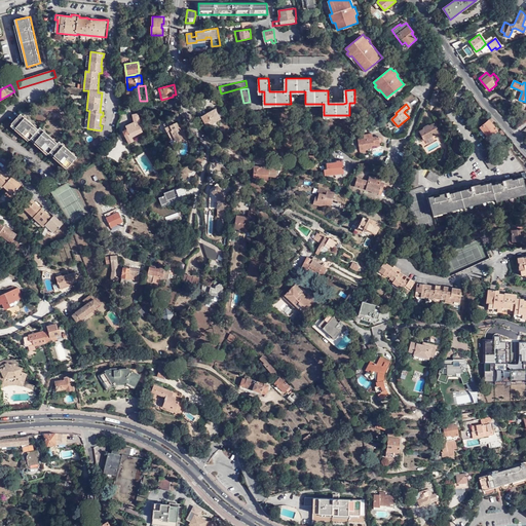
[(209,121),(211,125),(222,120),(216,108),(201,116),(205,123),(209,121)]
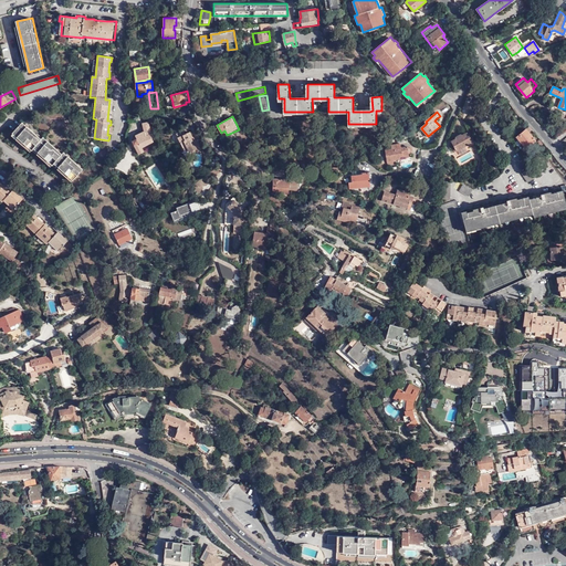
[(134,140),(139,153),(143,150),(142,146),(153,140),(149,121),(143,122),(145,130),(146,135),(137,138),(134,140)]
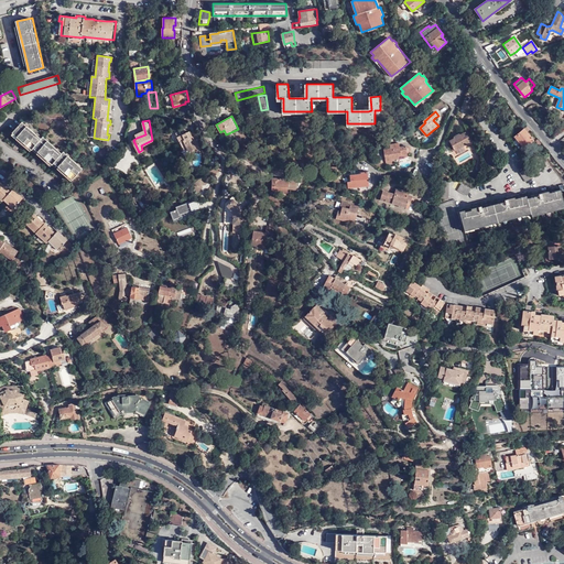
[(84,169),(65,153),(63,154),(44,138),(42,139),(22,121),(12,133),(22,141),(32,150),(34,149),(44,158),(54,165),(55,164),(65,172),(74,181),(84,169)]
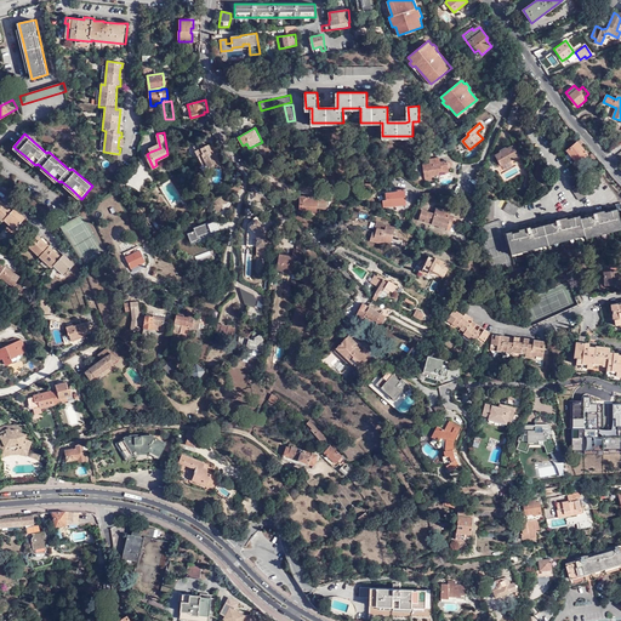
[(582,146),(585,143),(581,138),(568,151),(577,163),(586,157),(588,159),(591,155),(582,146)]
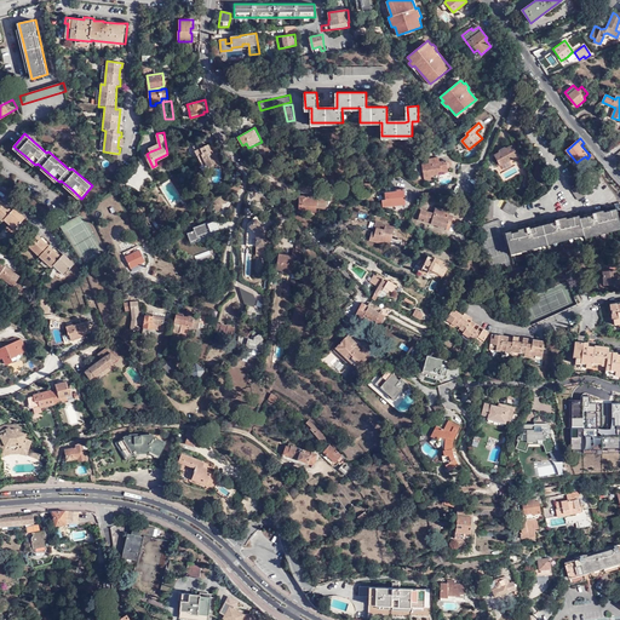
[(195,145),(199,155),(204,166),(207,164),(210,167),(216,164),(210,151),(212,150),(210,144),(205,147),(204,143),(195,145)]
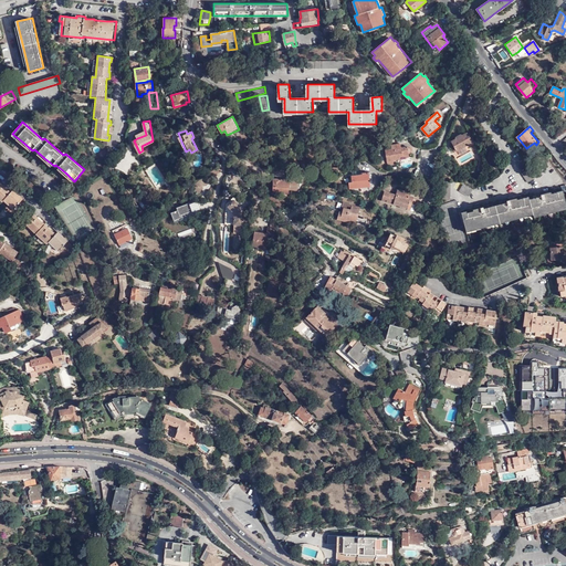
[(453,149),(454,152),(472,142),(469,135),(468,136),(465,134),(462,135),(460,135),(457,137),(457,139),(452,142),(456,148),(453,149)]
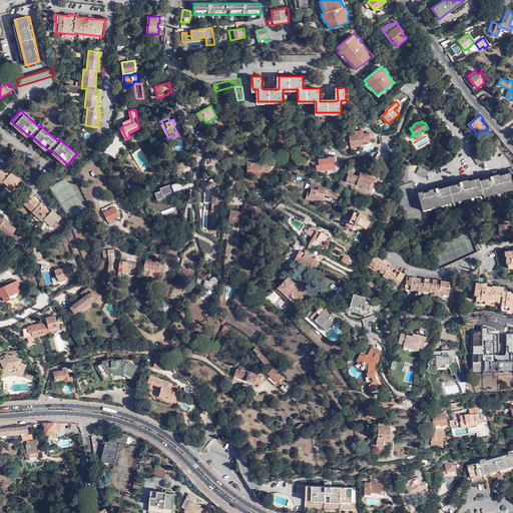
[(351,149),(358,148),(358,144),(363,144),(363,142),(365,141),(366,140),(371,139),(372,138),(373,137),(373,135),(372,133),(371,132),(364,133),(364,130),(355,131),(355,134),(349,135),(351,149)]
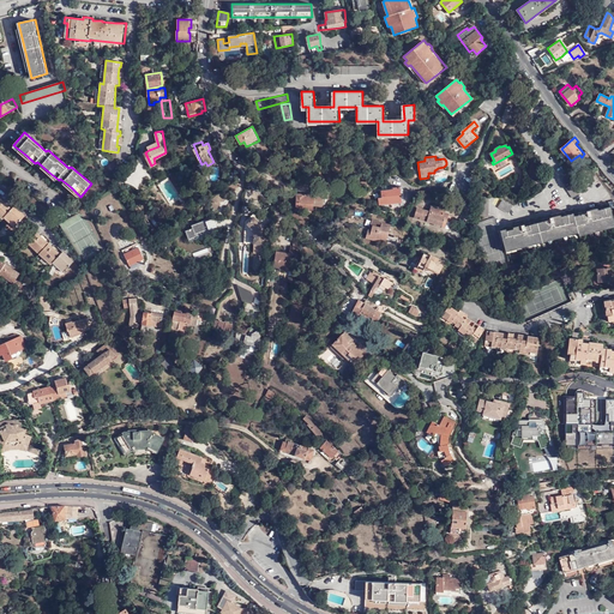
[(587,188),(581,179),(566,187),(573,197),(587,188)]
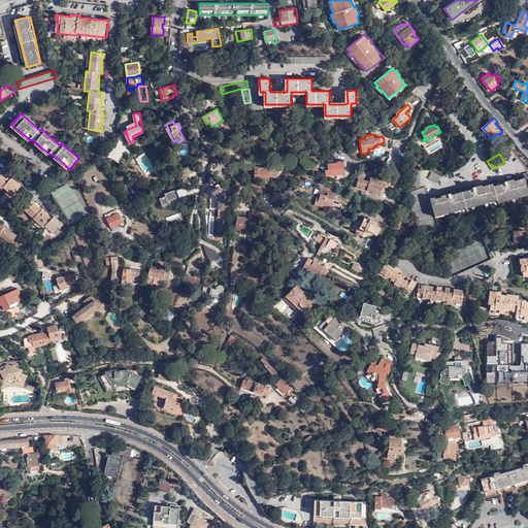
[(345,161),(338,162),(338,163),(328,164),(328,170),(325,170),(326,176),(348,173),(345,161)]
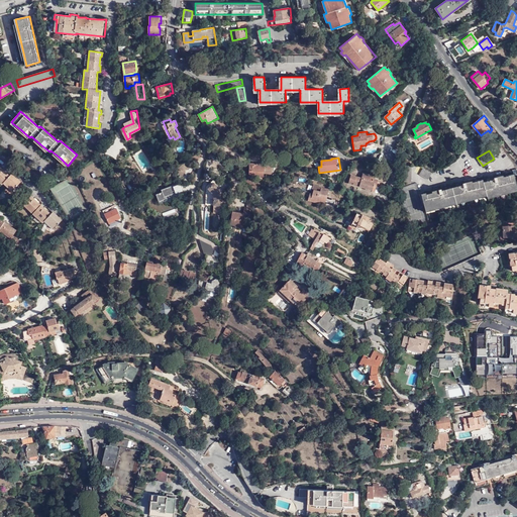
[(255,165),(255,163),(249,163),(249,176),(264,176),(265,173),(272,173),(272,161),(265,161),(264,164),(265,164),(265,166),(255,165)]
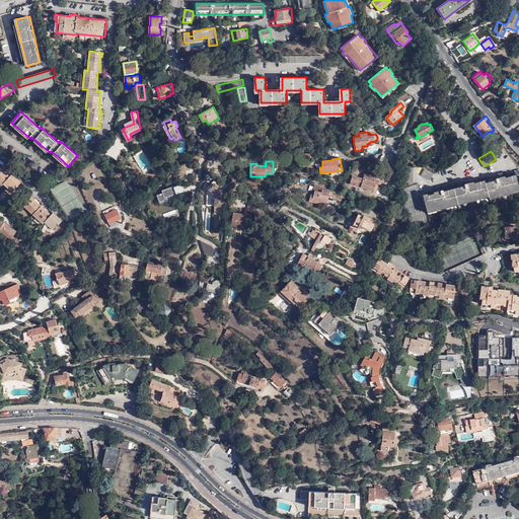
[(415,165),(408,164),(406,181),(414,182),(415,165)]
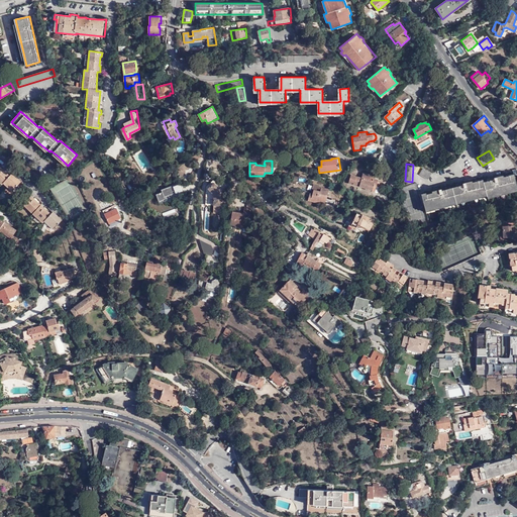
[(10,176),(0,167),(0,181),(2,184),(3,183),(10,176)]
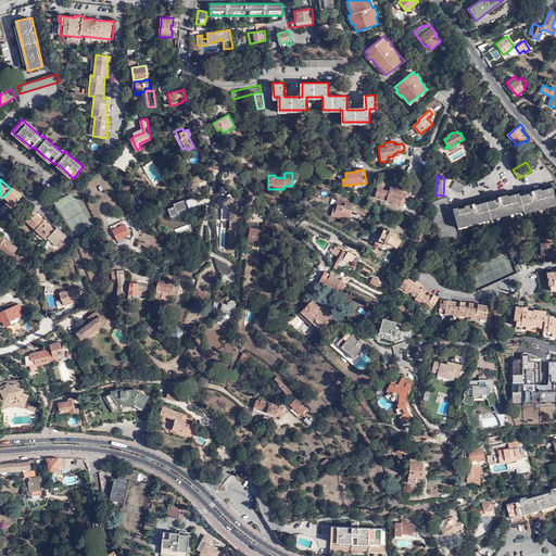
[(466,187),(456,180),(452,188),(462,193),(466,187)]
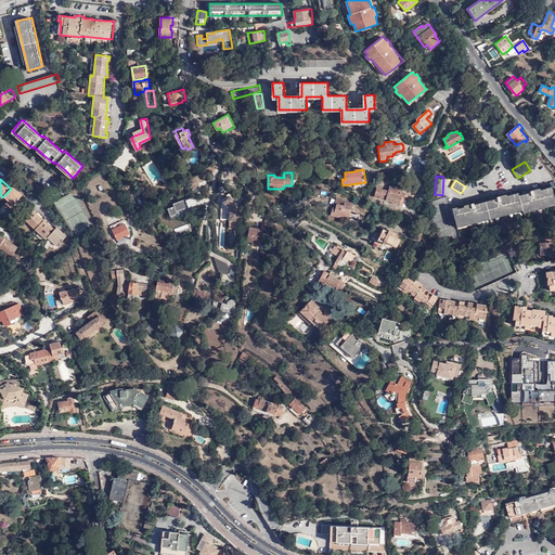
[(23,195),(13,185),(11,189),(3,196),(13,205),(18,199),(23,195)]
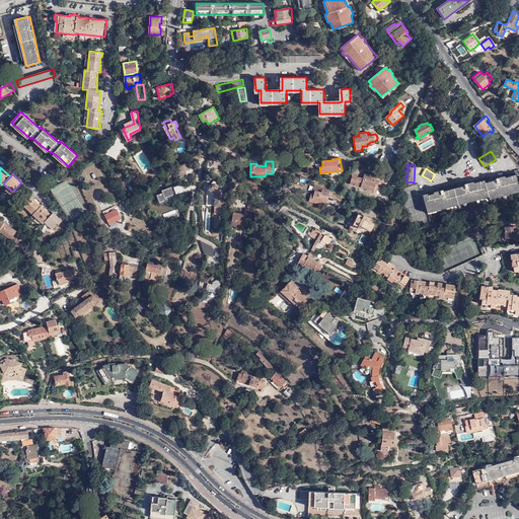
[(352,176),(351,183),(374,191),(375,188),(379,190),(381,181),(375,179),(376,177),(364,174),(363,179),(352,176)]
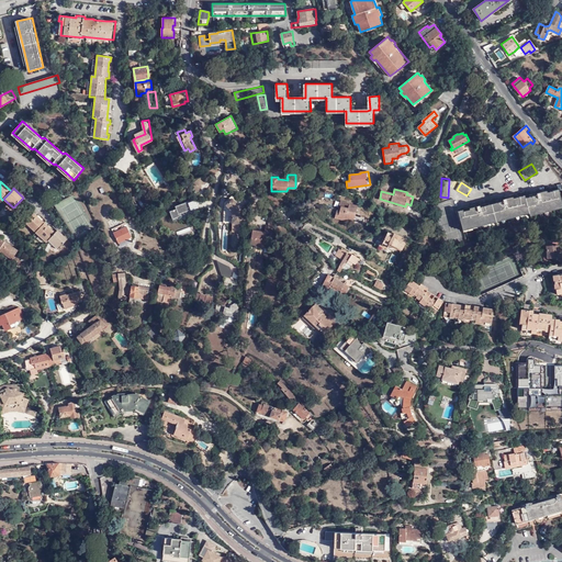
[(561,208),(561,198),(560,190),(560,189),(548,192),(547,190),(539,192),(529,195),(529,197),(527,198),(526,195),(515,199),(515,197),(508,198),(504,199),(505,201),(481,206),(481,204),(475,206),(471,208),(471,209),(464,211),(464,209),(459,210),(464,231),(530,214),(530,216),(561,208)]
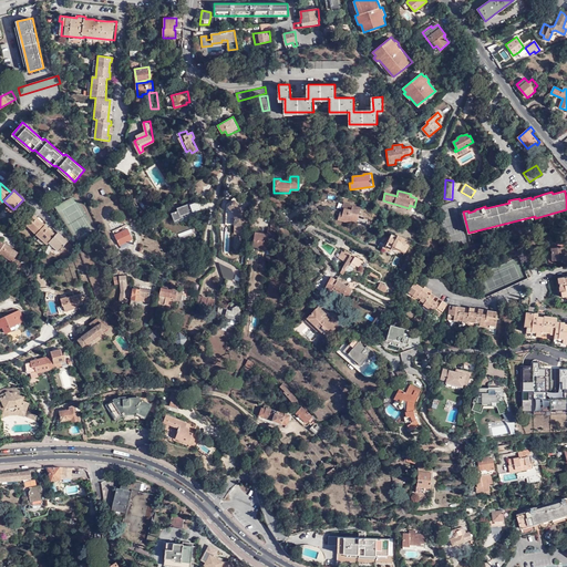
[(226,204),(228,206),(235,200),(236,199),(234,197),(226,204)]
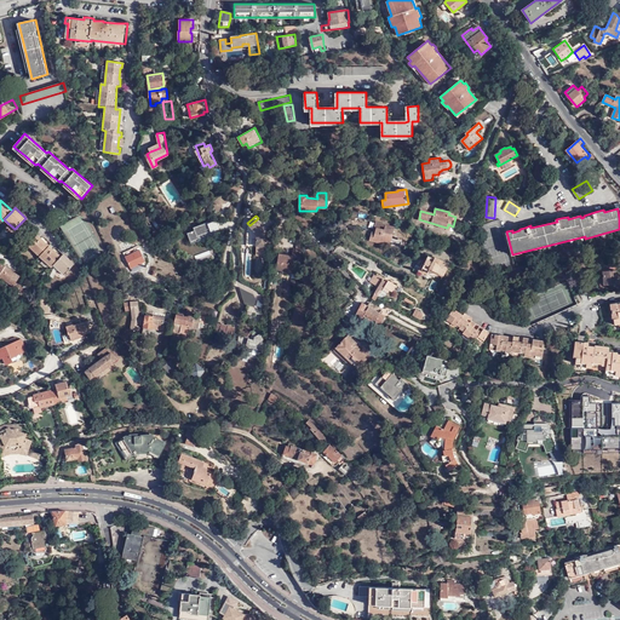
[(219,229),(217,222),(217,219),(201,225),(201,224),(193,228),(194,230),(187,233),(189,241),(200,237),(199,235),(210,230),(210,233),(219,229)]
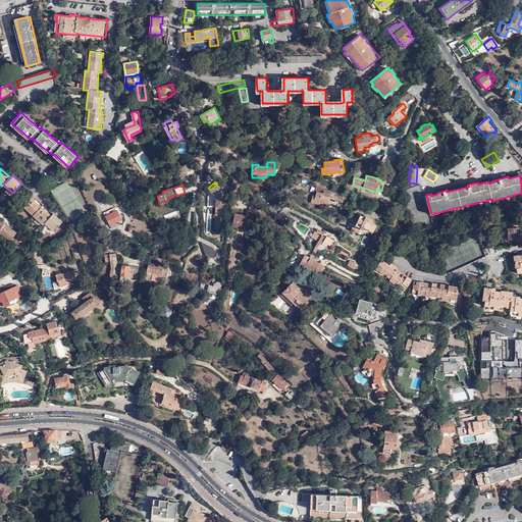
[(207,206),(223,207),(223,206),(228,207),(229,198),(224,197),(224,194),(216,185),(210,190),(208,188),(207,206)]
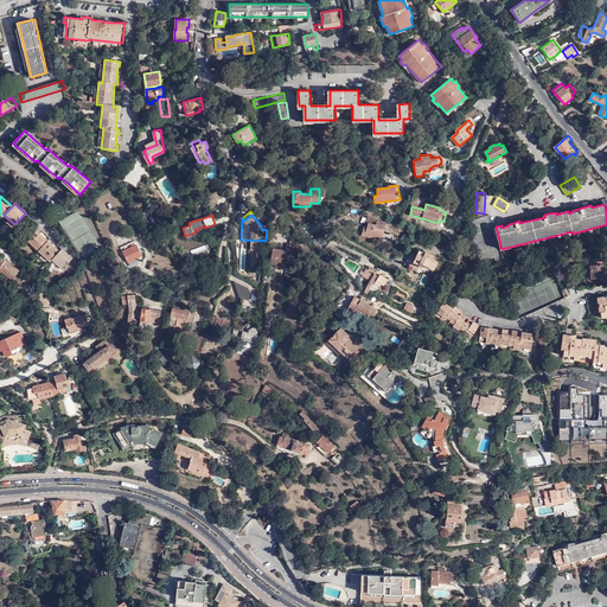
[(360,234),(371,236),(371,232),(382,236),(382,237),(390,240),(389,241),(391,241),(393,234),(383,231),(385,221),(369,216),(366,227),(365,229),(362,228),(360,234)]
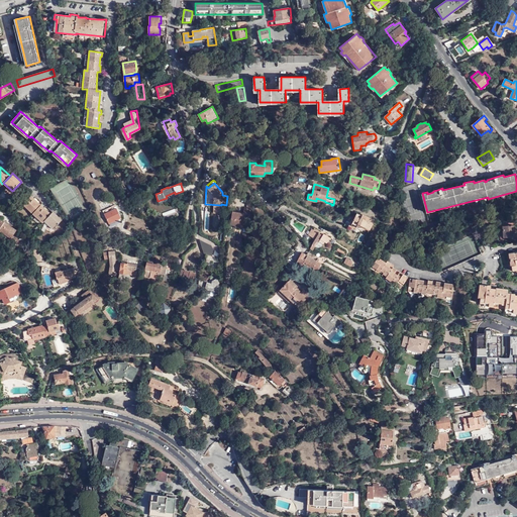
[(24,203),(34,213),(41,204),(31,195),(29,198),(24,203)]
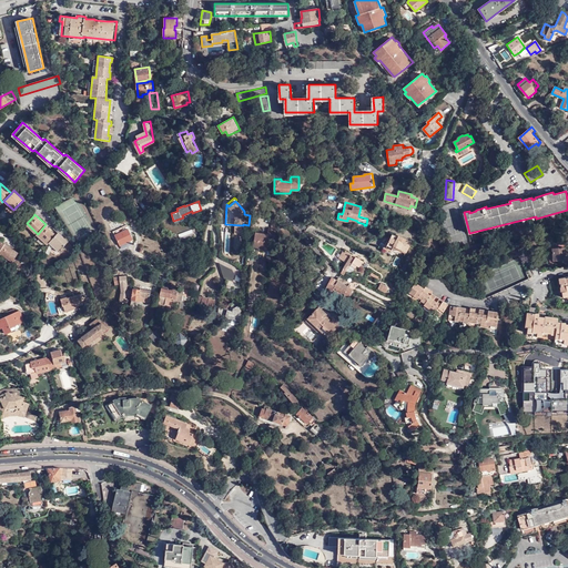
[(48,244),(49,242),(57,234),(46,224),(38,234),(48,244)]
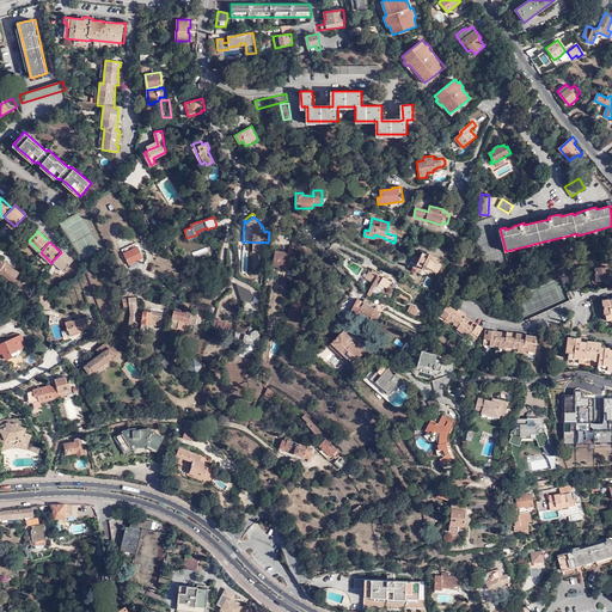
[(291,255),(297,256),(298,246),(289,245),(288,251),(286,251),(285,254),(282,254),(282,250),(275,249),(273,264),(288,268),(289,258),(291,255)]
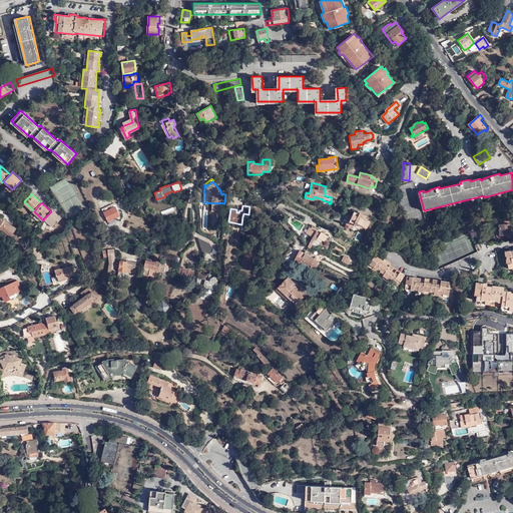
[(116,206),(113,207),(104,212),(108,221),(120,215),(116,206)]
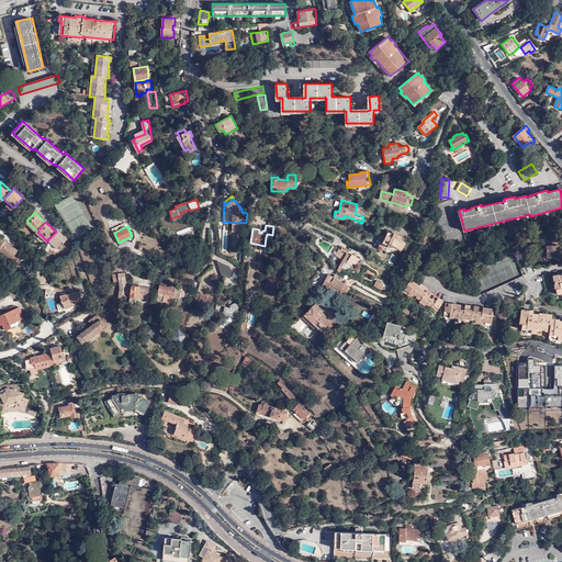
[(58,249),(68,238),(58,229),(56,232),(48,239),(58,249)]
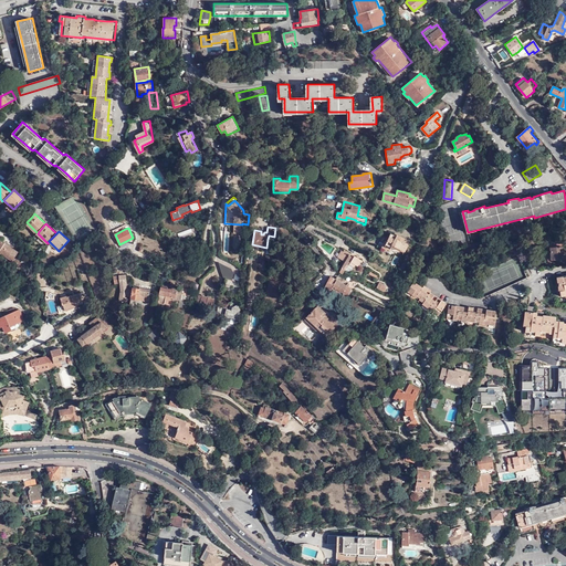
[(400,240),(401,237),(396,233),(396,234),(391,232),(385,245),(389,248),(390,244),(404,251),(408,243),(400,240)]
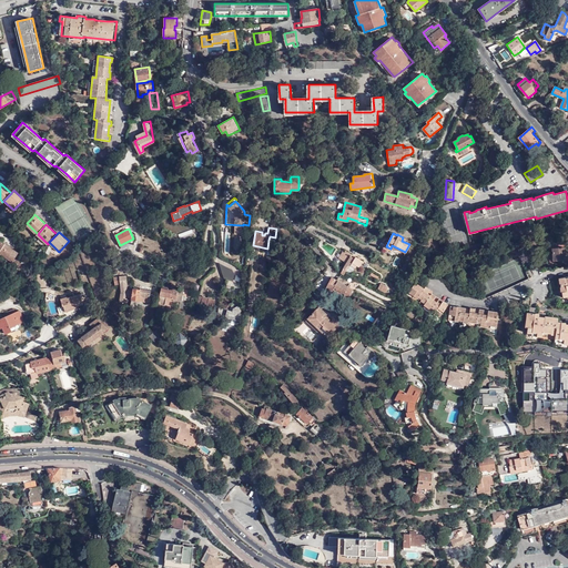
[(0,253),(13,262),(18,252),(0,241),(0,253)]
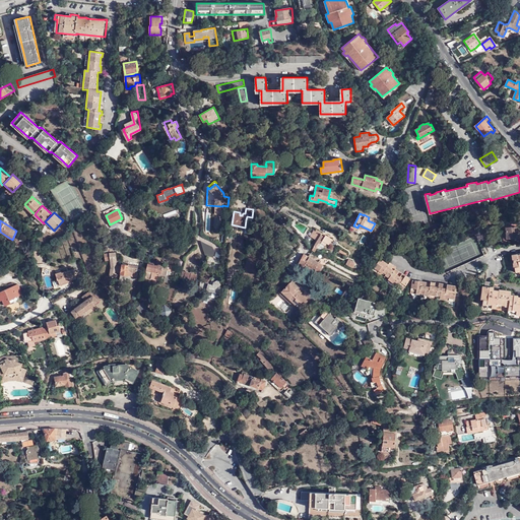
[(504,241),(517,240),(517,238),(519,238),(518,234),(517,225),(505,226),(505,230),(503,230),(504,241)]
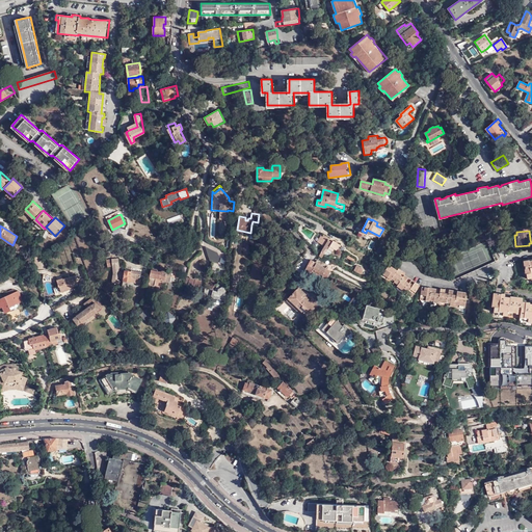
[(323,236),(319,242),(324,245),(320,251),(322,251),(325,254),(326,251),(327,251),(329,248),(333,249),(334,247),(337,249),(340,243),(323,234),(323,236)]
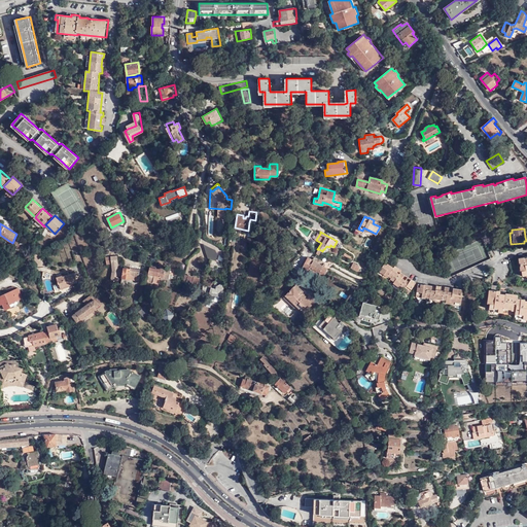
[(217,261),(216,246),(206,246),(206,261),(217,261)]
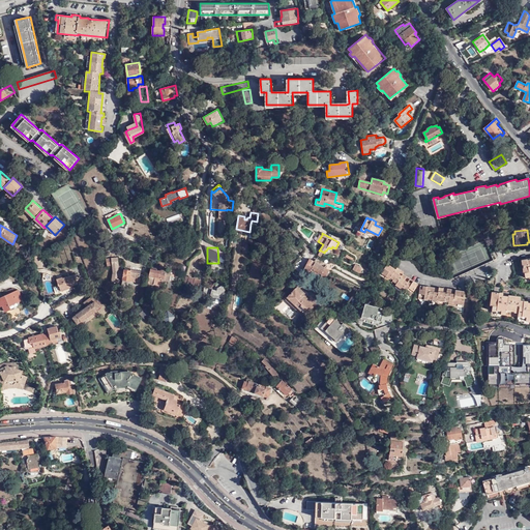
[(119,270),(117,257),(107,259),(108,265),(112,265),(113,273),(112,280),(118,281),(119,276),(123,277),(124,271),(119,270)]
